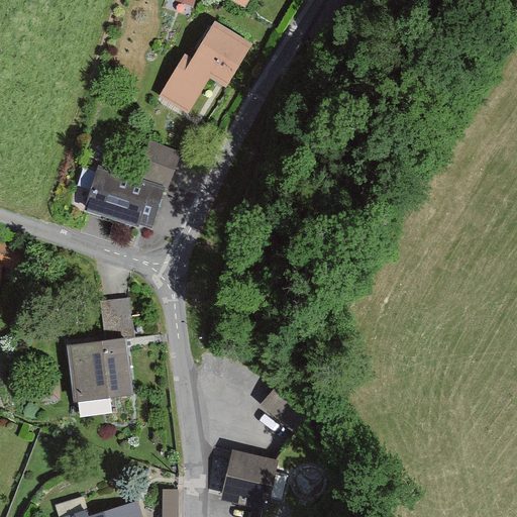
[(185,50),(159,93),(190,113),(212,77),(228,86),(254,43),(215,18),(192,55),(185,50)]
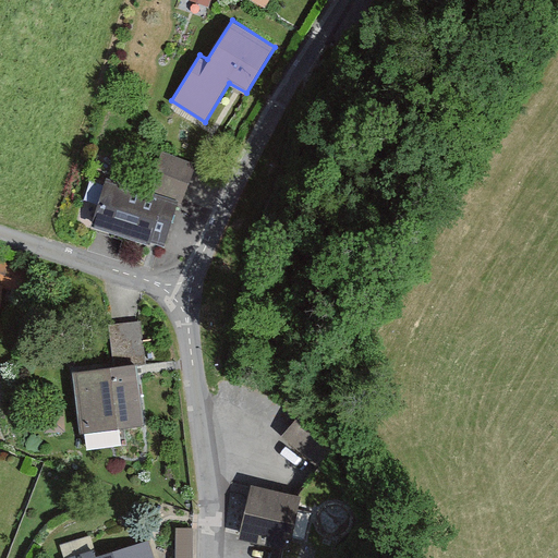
[(159,150),(147,189),(179,198),(183,201),(195,161),(159,150)]
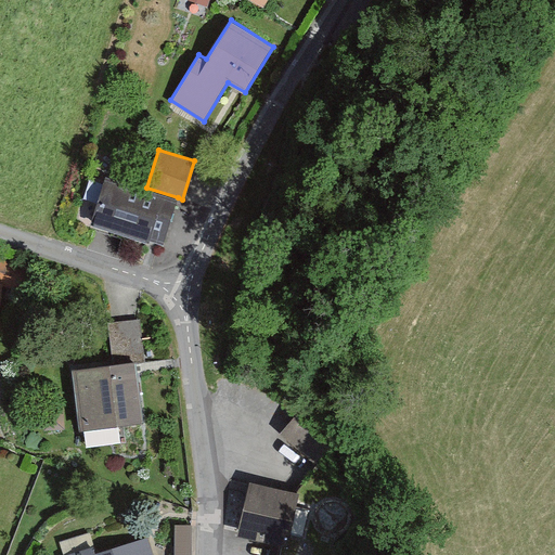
[(105,175),(90,220),(164,244),(178,197),(146,188),(105,175)]
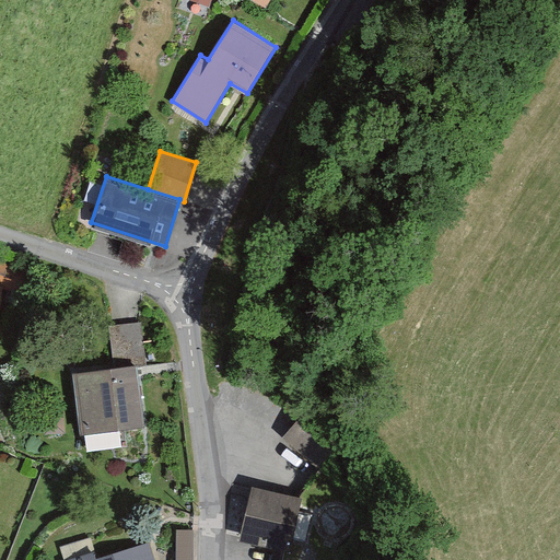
[(108,324),(112,364),(137,362),(144,361),(141,321),(108,324)]
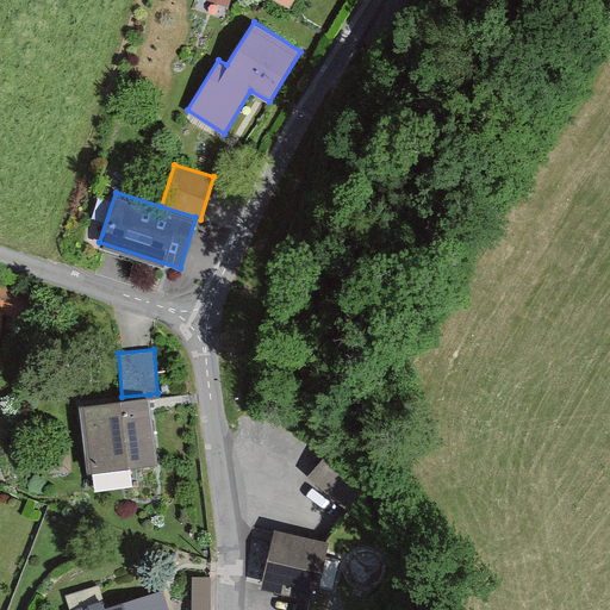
[(122,397),(80,402),(88,472),(157,464),(149,394),(122,397)]
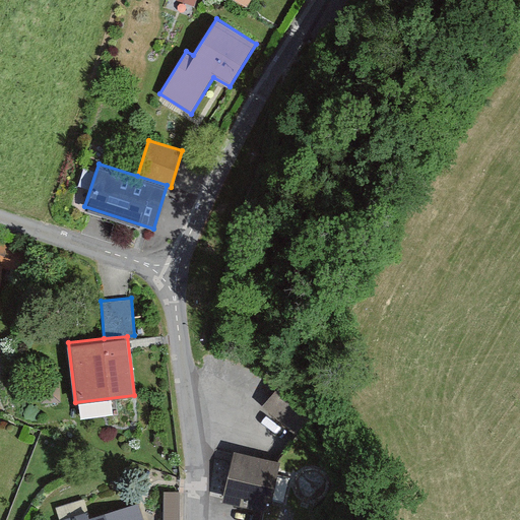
[(281,461),(235,449),(221,500),(269,512),(281,461)]
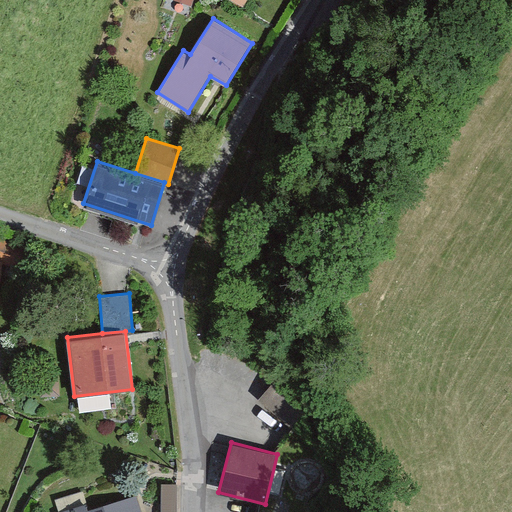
[(176,511),(177,483),(162,483),(161,511),(176,511)]
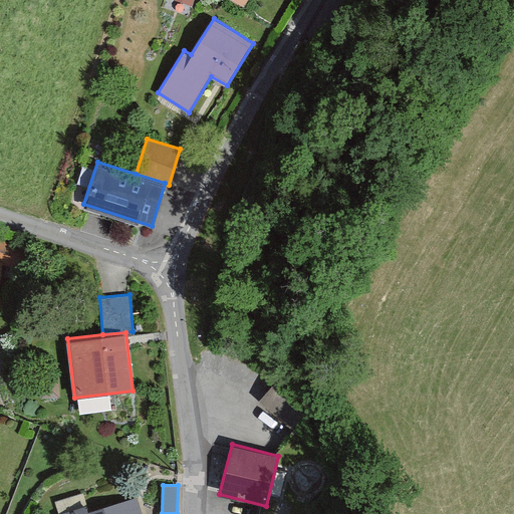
[(146,513),(143,500),(81,513),(146,513)]
